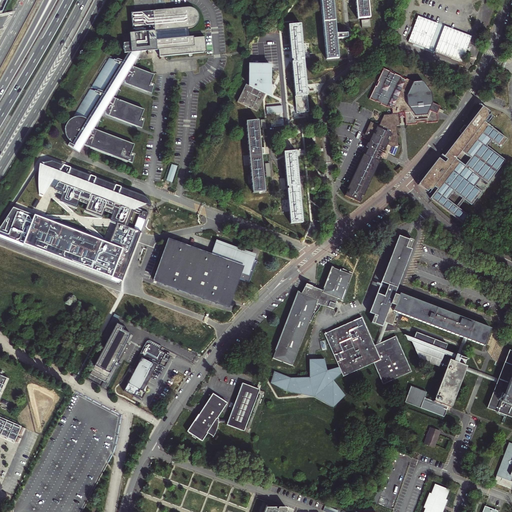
[(0,0),(0,13),(7,12),(12,0),(0,0)]
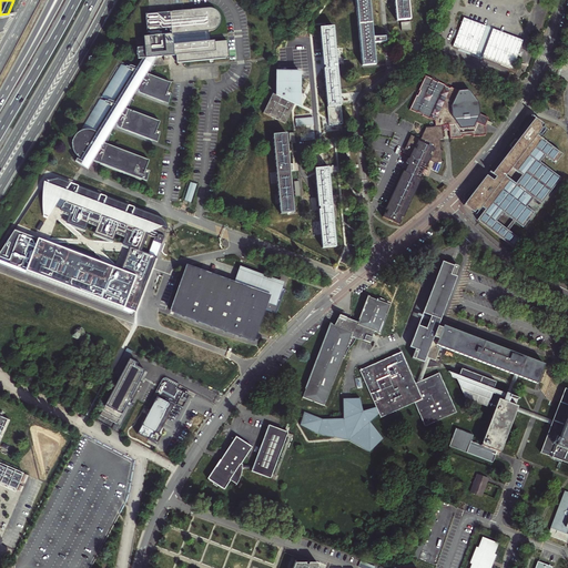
[(368,0),(355,0),(362,67),(375,66),(371,19),(368,0)]
